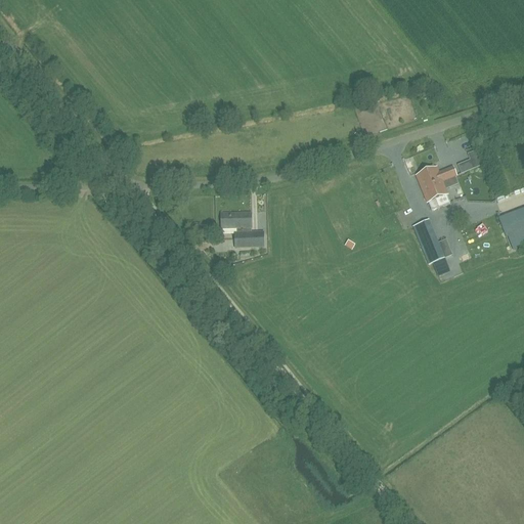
[(476,153),(469,156),(471,161),(474,170),(482,167),(476,153)]
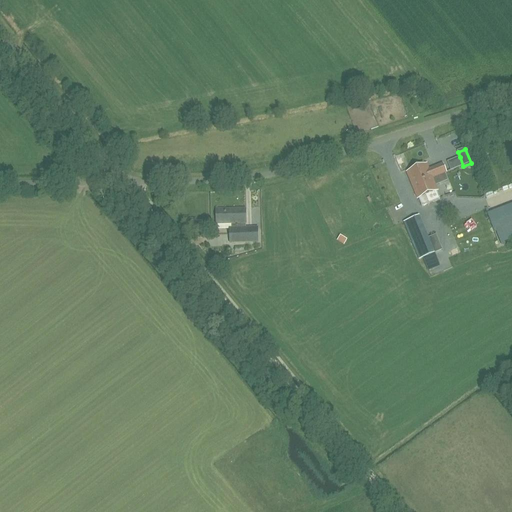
[(408,173),(413,186),(431,178),(432,179),(446,173),(443,165),(428,171),(426,165),(425,166),(424,163),(416,166),(417,169),(408,173)]
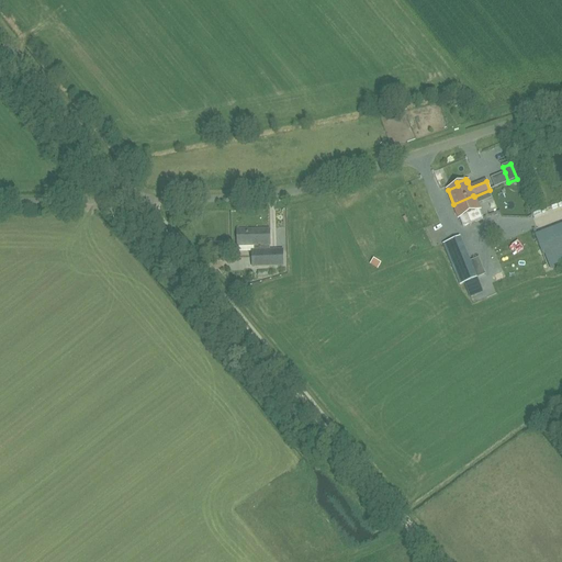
[(467,218),(468,215),(480,211),(474,197),(473,195),(453,204),(459,218),(460,218),(463,227),(469,225),(467,218)]
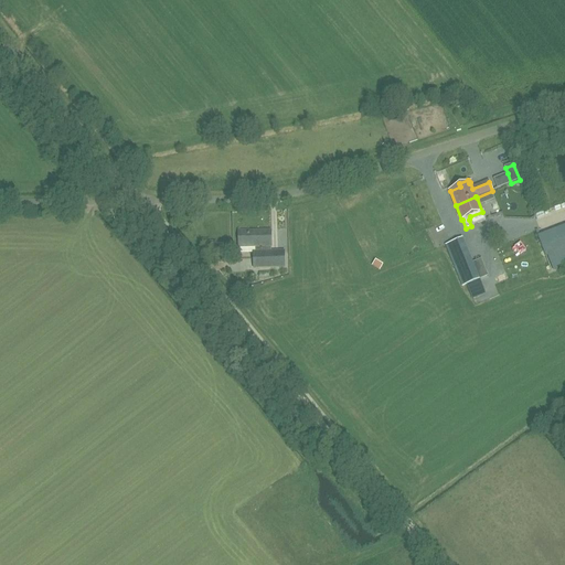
[(254,268),(285,267),(285,253),(272,253),(270,232),(238,233),(238,247),(255,247),(255,254),(254,254),(254,268)]
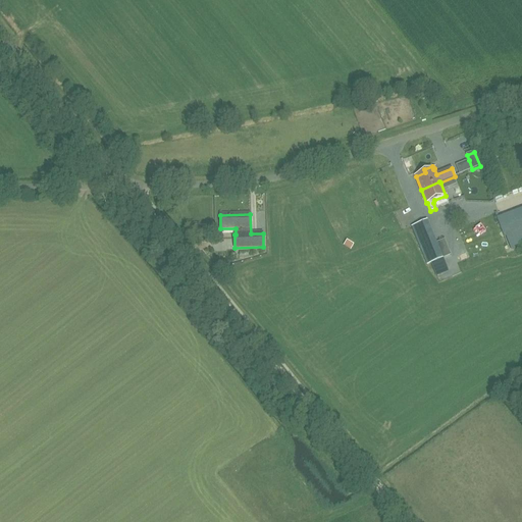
[(503,229),(508,228),(509,245),(521,245),(519,216),(502,217),(503,229)]
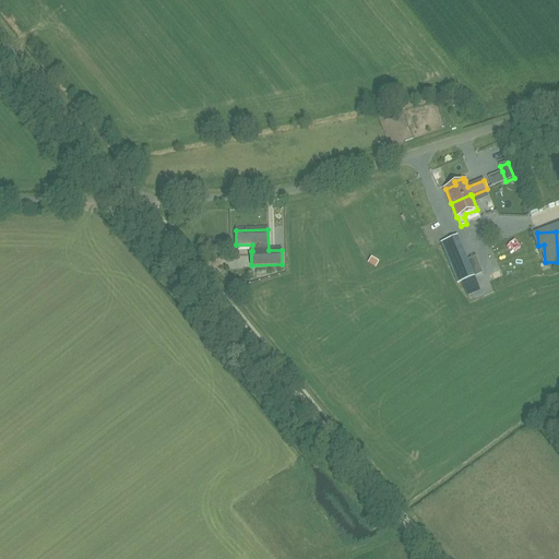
[(458,284),(474,277),(458,237),(441,244),(458,284)]
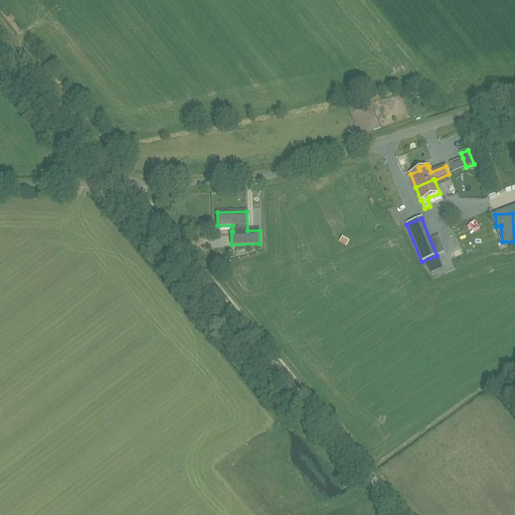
[(438,258),(426,262),(433,277),(444,273),(438,258)]
